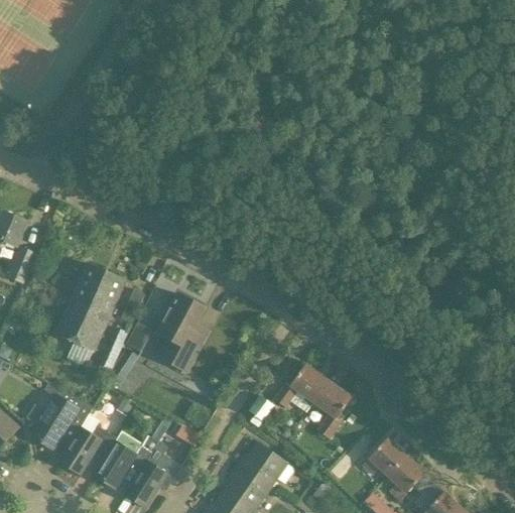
[(28,220),(4,210),(0,219),(0,247),(3,240),(17,245),(28,220)]
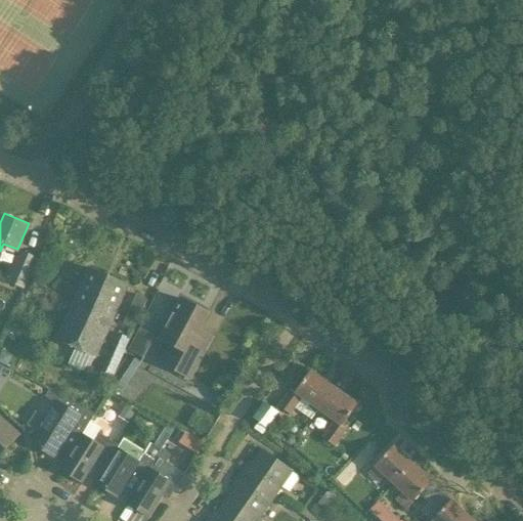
[(25,287),(38,255),(20,248),(7,280),(25,287)]
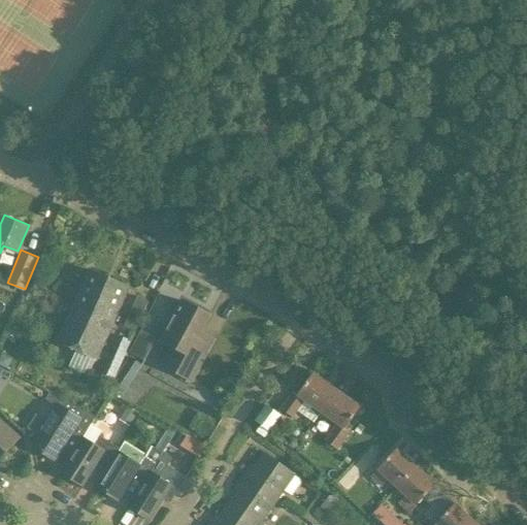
[(129,286),(91,268),(67,321),(58,340),(97,357),(129,286)]
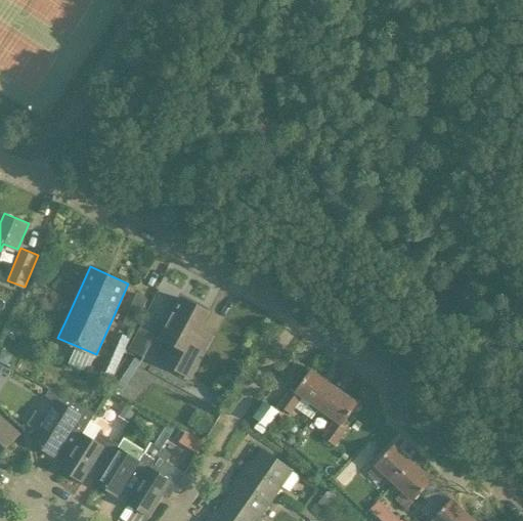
[(147,296),(136,292),(123,321),(134,326),(147,296)]
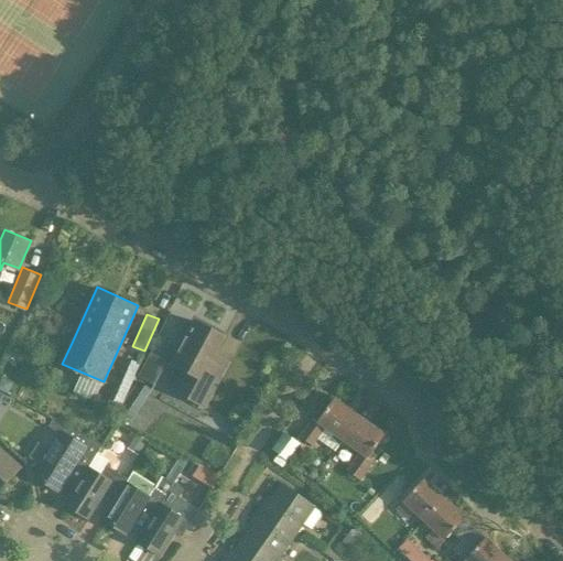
[(219,379),(204,371),(224,334),(196,320),(173,363),(190,371),(184,384),(177,380),(173,388),(205,406),(219,379)]
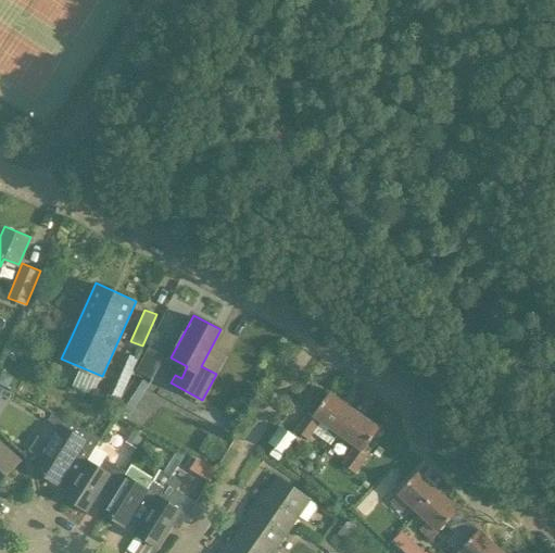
[(126,351),(117,371),(130,377),(139,357),(126,351)]
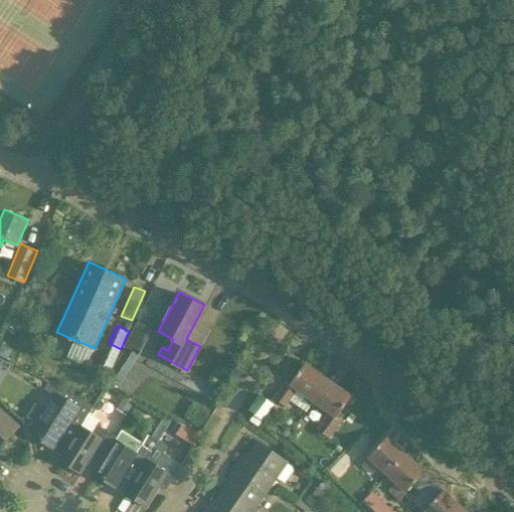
[(13,346),(3,342),(0,347),(0,351),(8,355),(13,346)]
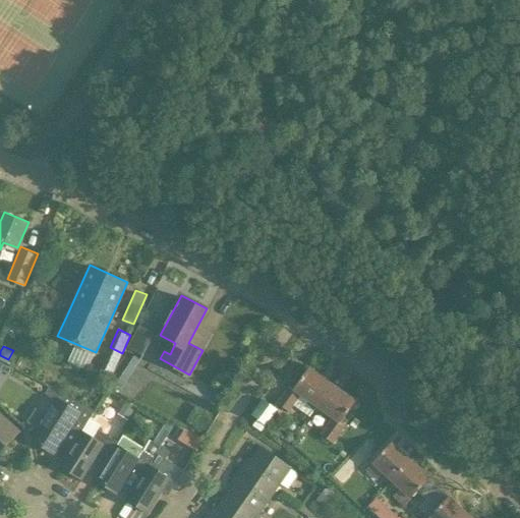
[(140,359),(128,351),(112,377),(124,385),(140,359)]
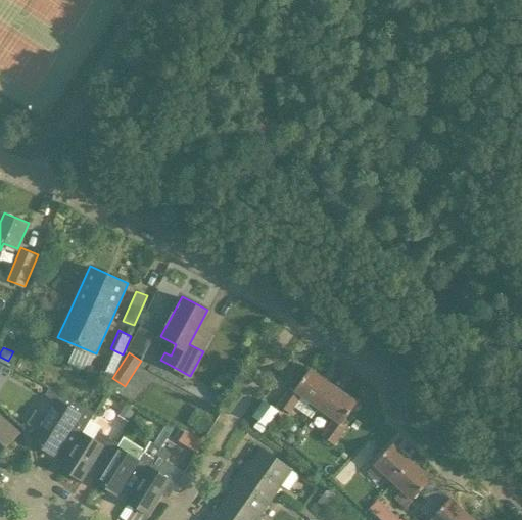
[(301,394),(318,407),(334,384),(311,368),(296,389),(291,385),(278,403),(289,411),(301,394)]
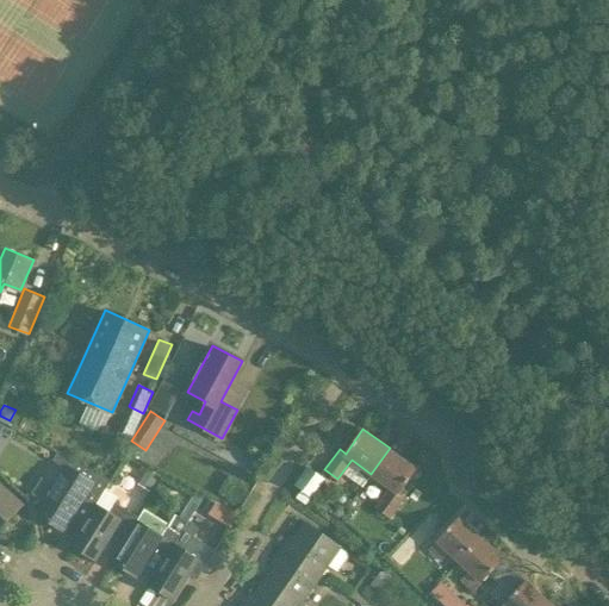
[(225,439),(219,451),(246,463),(250,451),(225,439)]
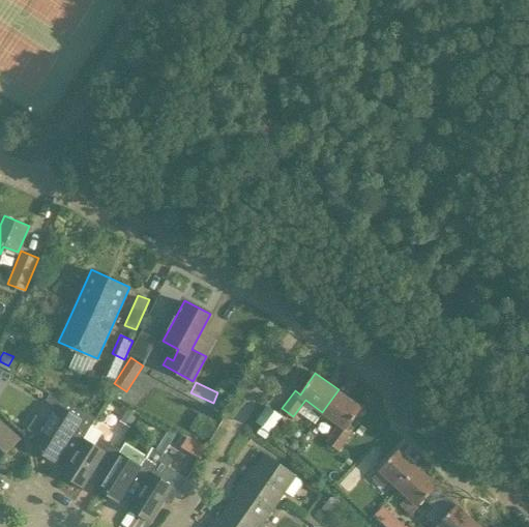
[(347,428),(362,407),(339,389),(322,412),(340,423),(327,441),(339,448),(351,431),(347,428)]
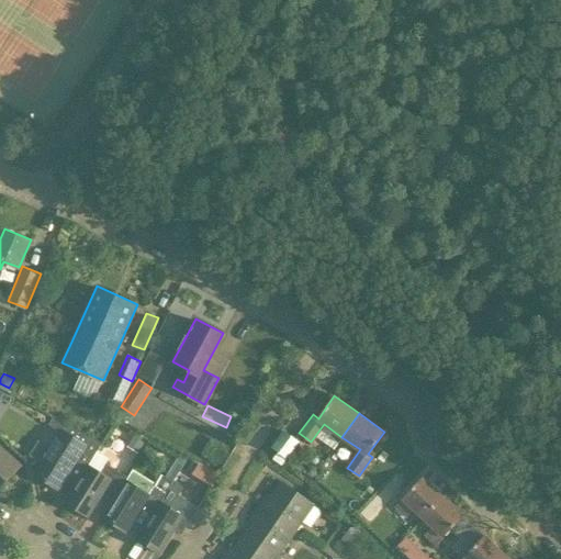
[(86,468),(66,501),(68,502),(89,466),(88,465),(101,443),(67,423),(35,473),(58,489),(75,461),(86,468)]
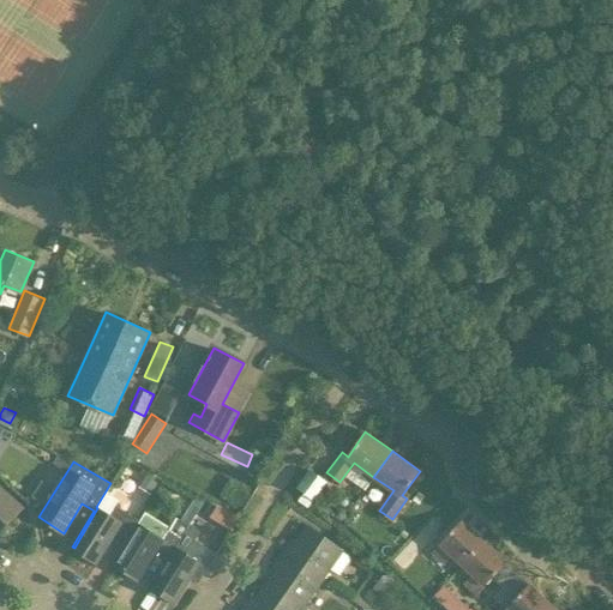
[(160,476),(149,469),(140,483),(151,490),(160,476)]
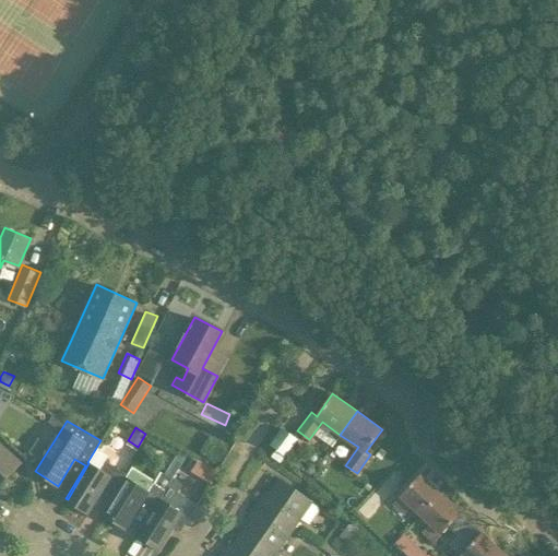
[(271,445),(277,449),(285,456),(297,438),(283,427),(271,445)]
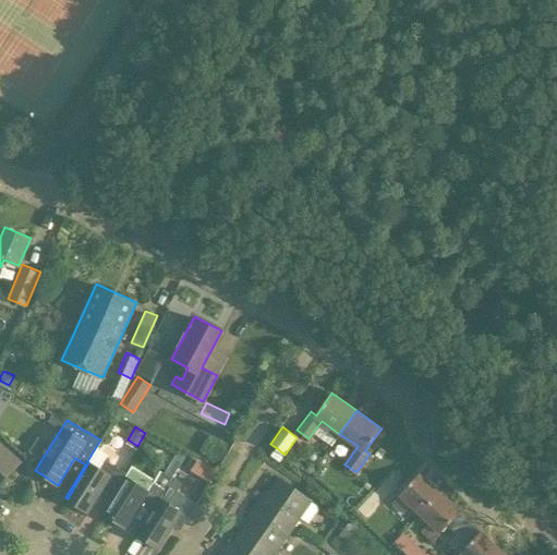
[(0,483),(20,462),(0,444),(0,483)]
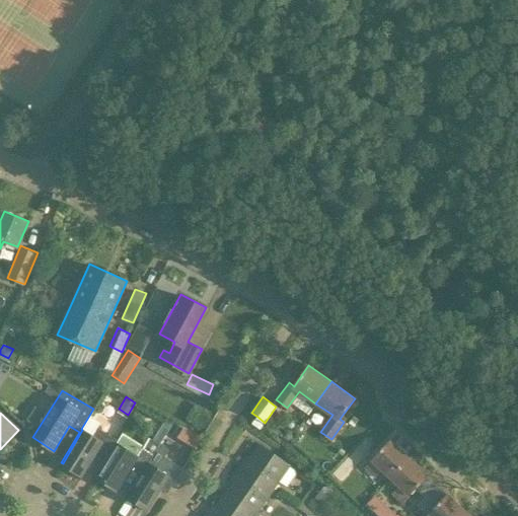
[(140,473),(148,462),(153,454),(160,441),(173,421),(166,417),(146,449),(143,448),(138,456),(117,443),(105,460),(95,476),(117,490),(131,468),(140,473)]
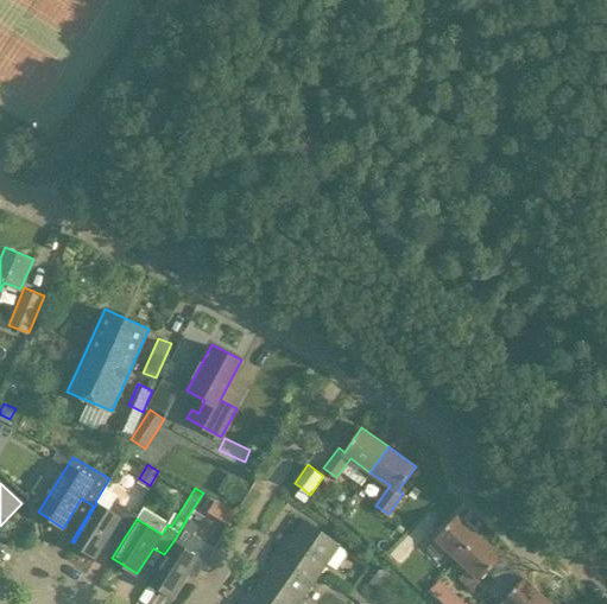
[(307,500),(310,495),(302,488),(297,494),(307,500)]
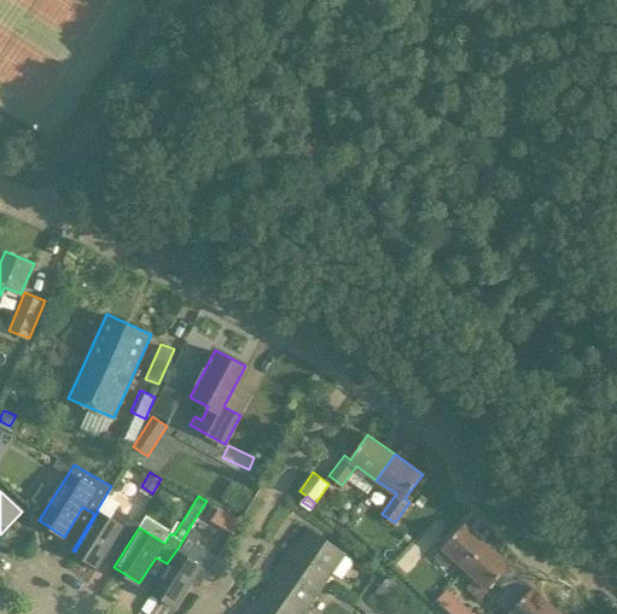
[(98,566),(114,541),(126,548),(139,527),(141,524),(129,516),(117,508),(110,519),(98,512),(75,551),(98,566)]
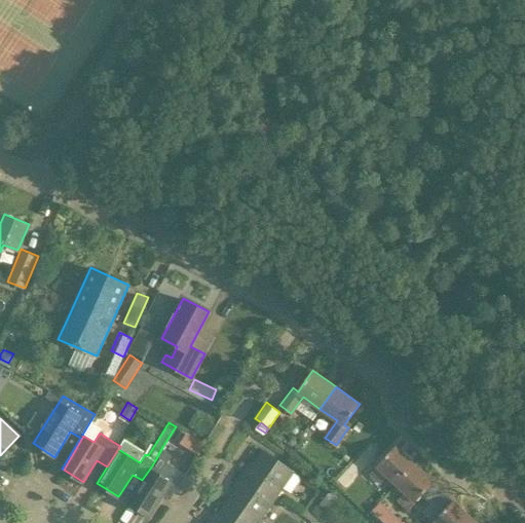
[(388,476),(397,483),(415,463),(397,445),(371,472),(382,483),(388,476)]
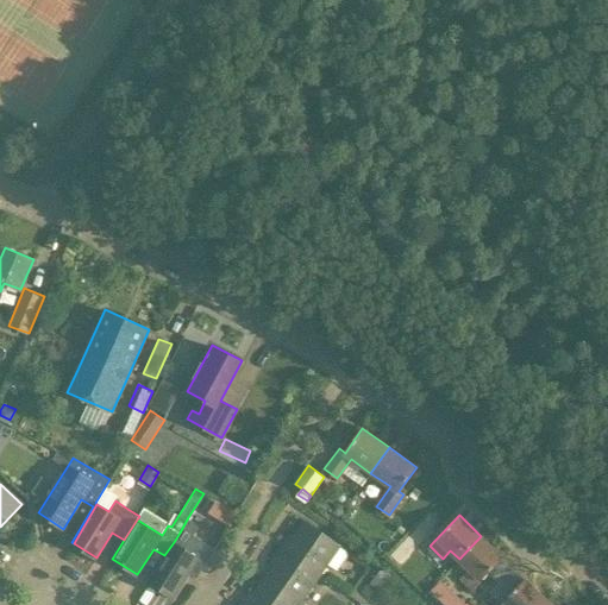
[(198,577),(207,562),(206,562),(215,547),(193,534),(199,524),(188,517),(180,533),(174,542),(164,555),(149,581),(174,598),(190,572),(198,577)]
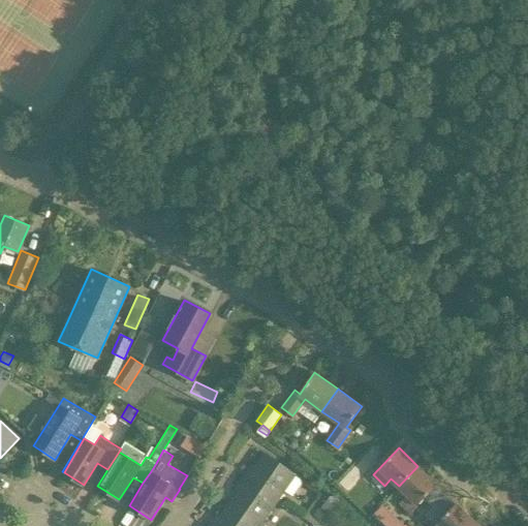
[(253,464),(245,475),(278,498),(297,472),(269,454),(266,452),(264,453),(255,466),(253,464)]
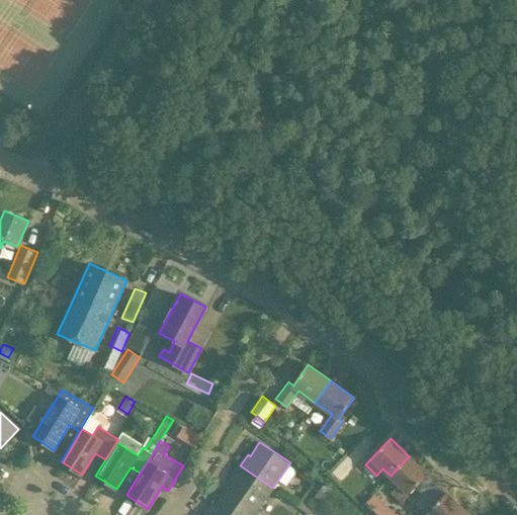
[(171,445),(166,453),(182,462),(187,453),(171,445)]
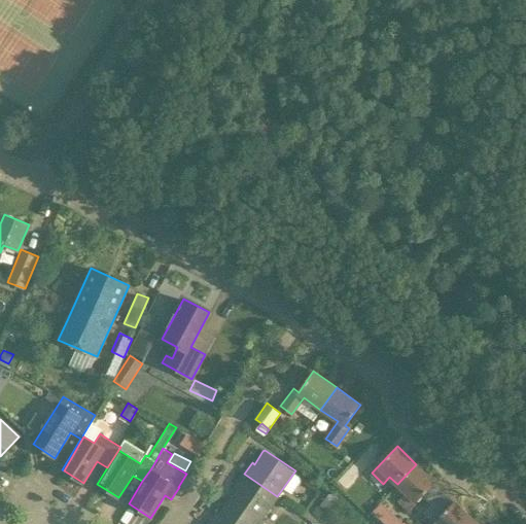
[(435,482),(416,464),(397,484),(406,492),(399,499),(410,510),(435,482)]
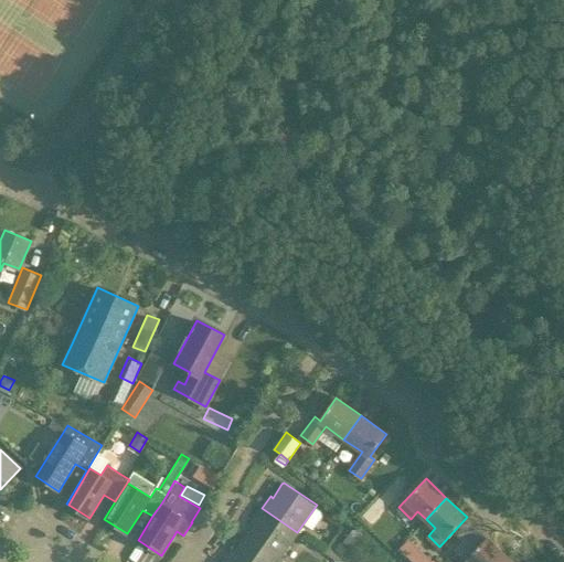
[(297,532),(262,508),(254,520),(256,522),(245,537),(278,560),(297,532)]
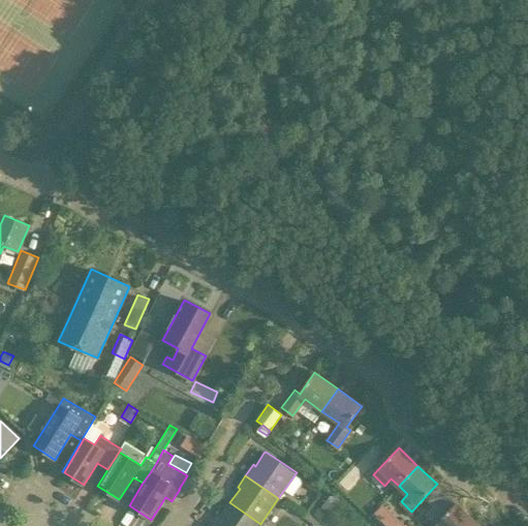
[(342,497),(334,491),(321,506),(330,513),(342,497)]
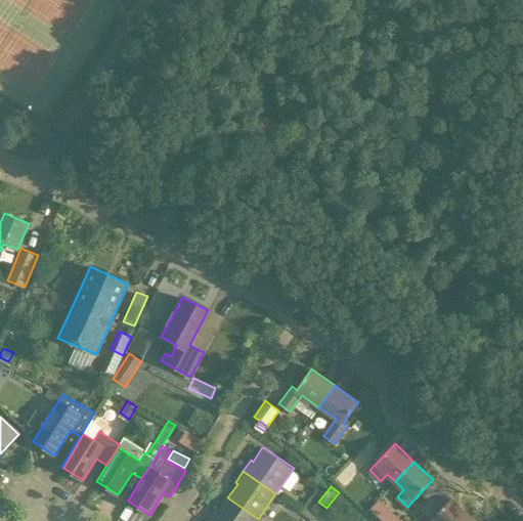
[(216,510),(208,520),(257,520),(258,519),(227,497),(218,512),(216,510)]
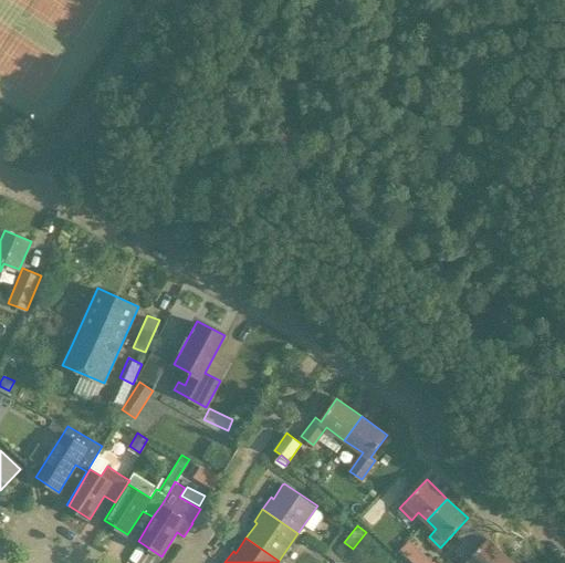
[(504,562),(510,558),(489,538),(464,562),(504,562)]
